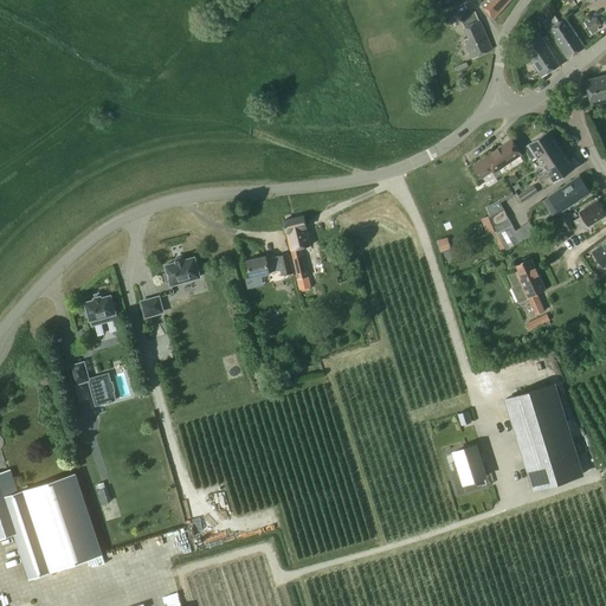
[(510,0),(484,0),(481,5),(494,19),(510,0)]
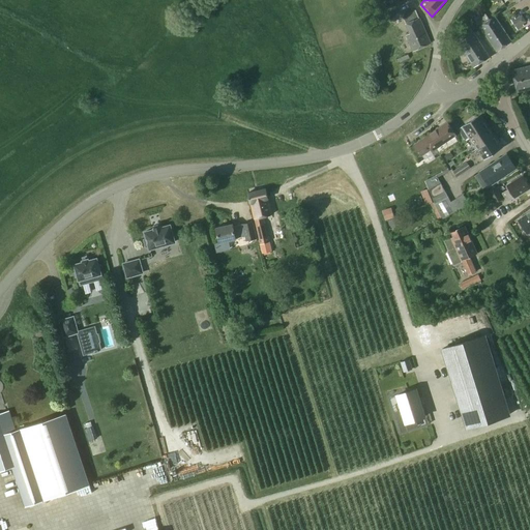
[(406,35),(413,51),(431,42),(424,28),(419,18),(416,10),(403,16),(407,24),(411,33),(406,35)]
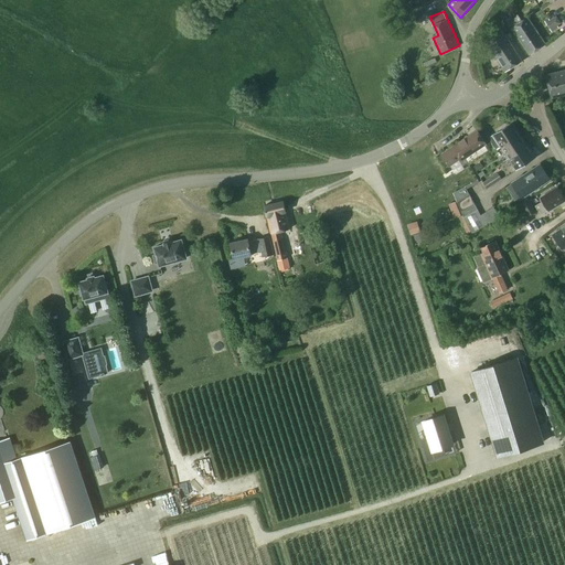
[(545,43),(528,17),(511,28),(530,54),(545,43)]
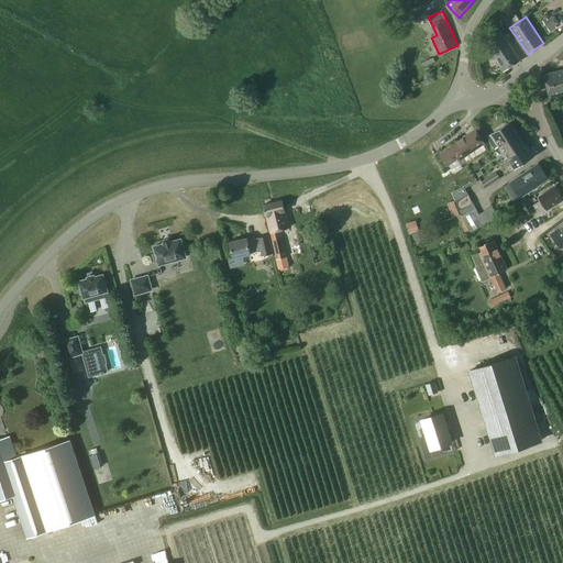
[(549,21),(544,23),(550,31),(556,28),(555,25),(559,23),(554,17),(549,21)]
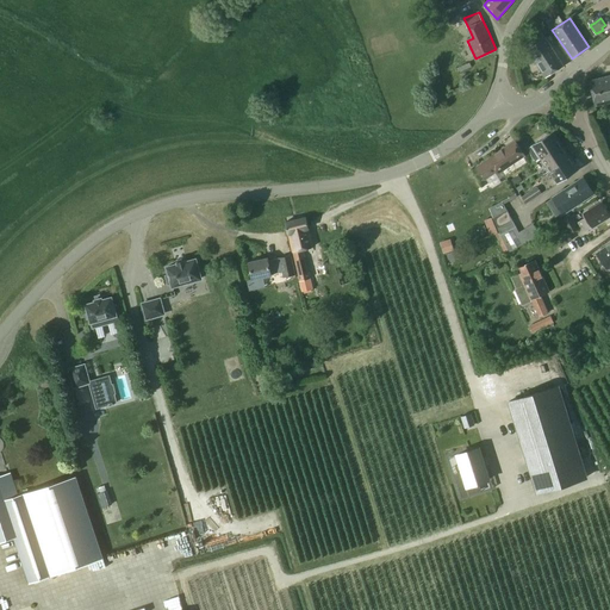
[(564,66),(543,35),(526,47),(546,78),(564,66)]
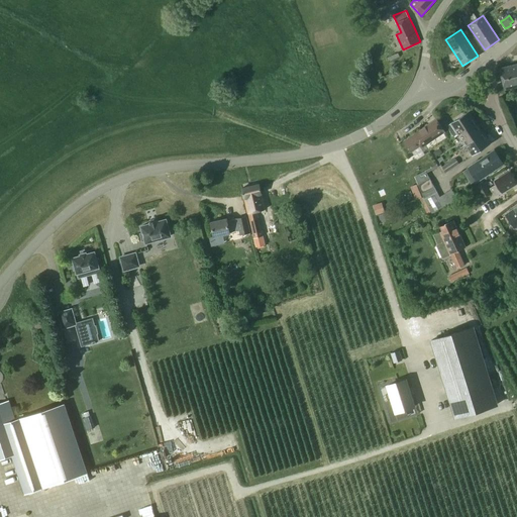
[(516,64),(500,69),(505,90),(516,87),(516,64)]
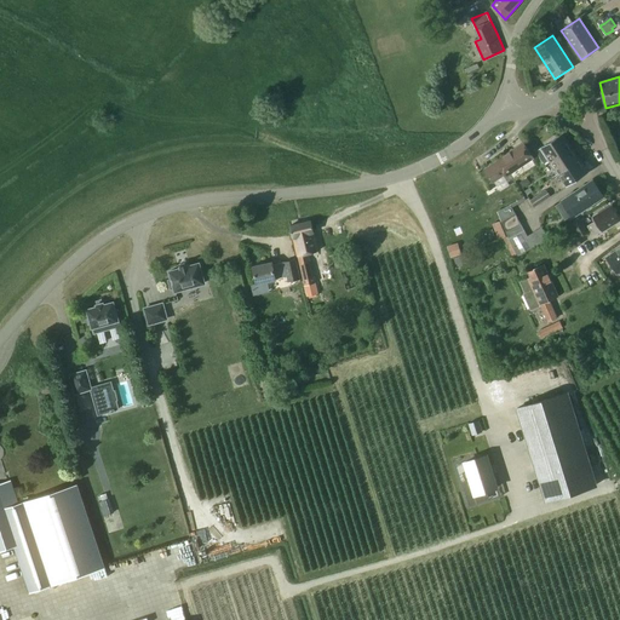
[(550,161),(572,147),(562,133),(535,151),(545,165),(550,161)]
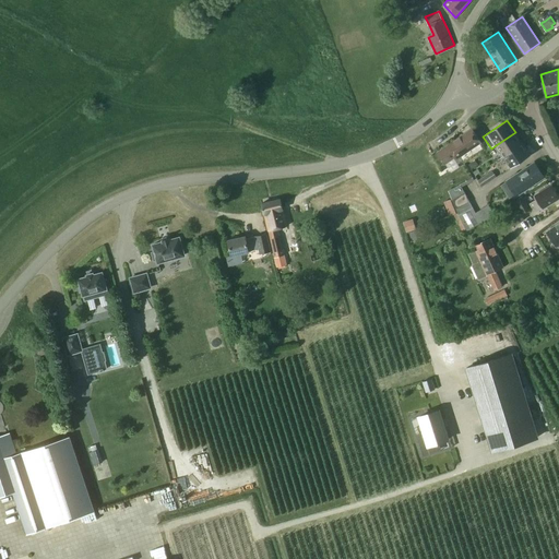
[(456,159),(480,142),(472,129),(447,145),(437,153),(443,164),(454,157),(456,159)]
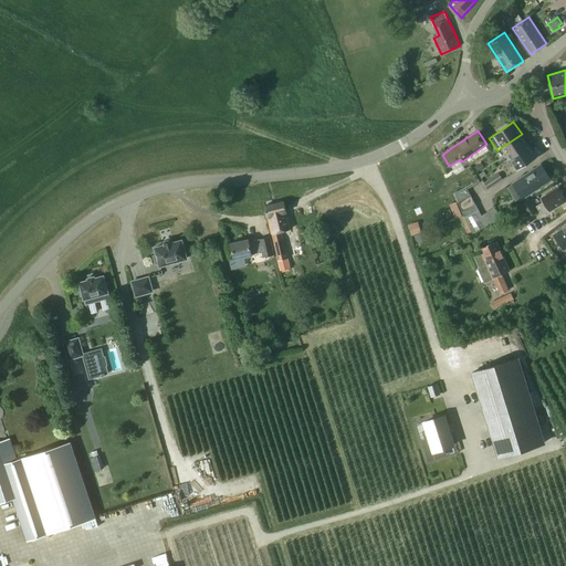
[(510,158),(528,145),(522,134),(502,147),(510,158)]
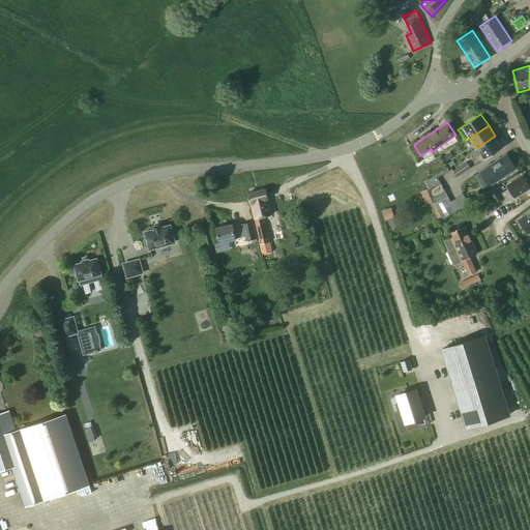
[(495,136),(477,148),(483,159),(502,147),(495,136)]
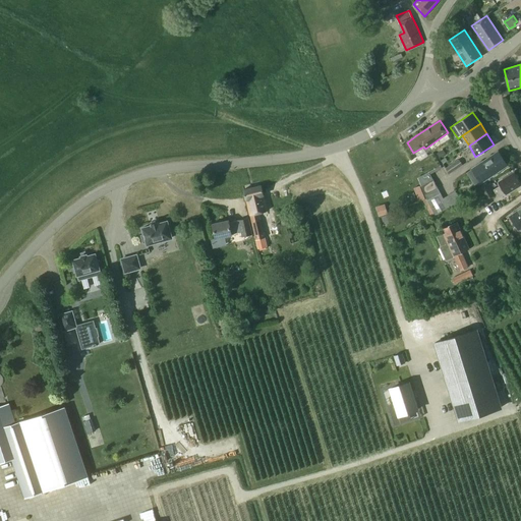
[(507,165),(498,152),(472,168),(480,182),(507,165)]
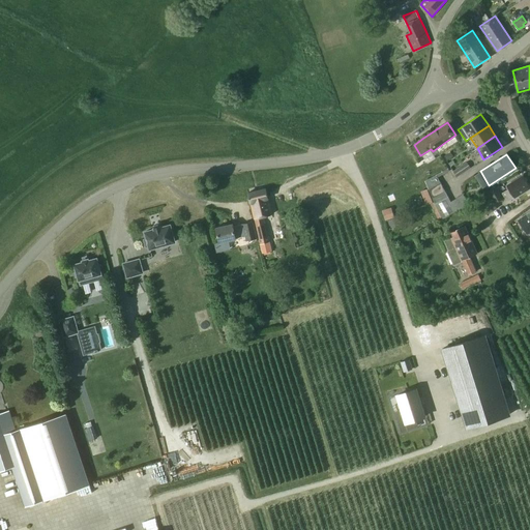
[(471,168),(467,162),(453,171),(458,177),(471,168)]
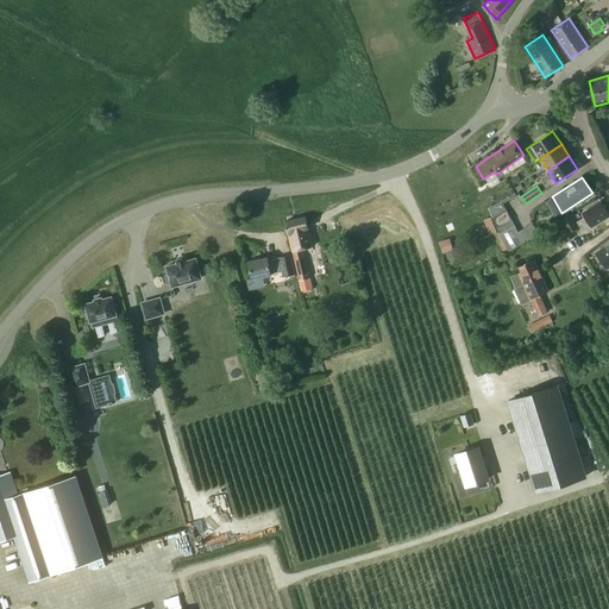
[(502,201),(489,208),(493,217),(507,209),(502,201)]
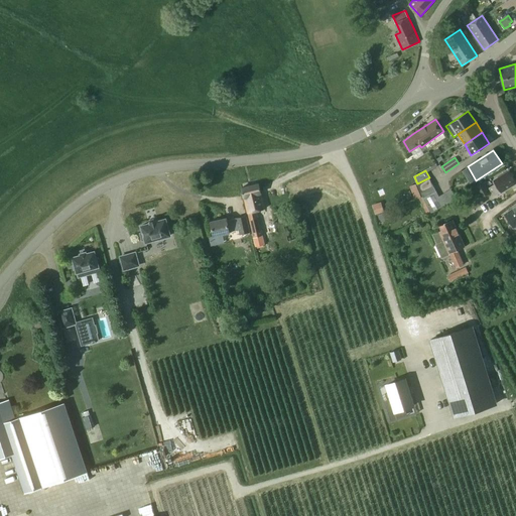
[(510,172),(509,170),(493,180),(495,183),(489,187),(495,196),(515,181),(513,177),(514,175),(512,172),(510,172)]
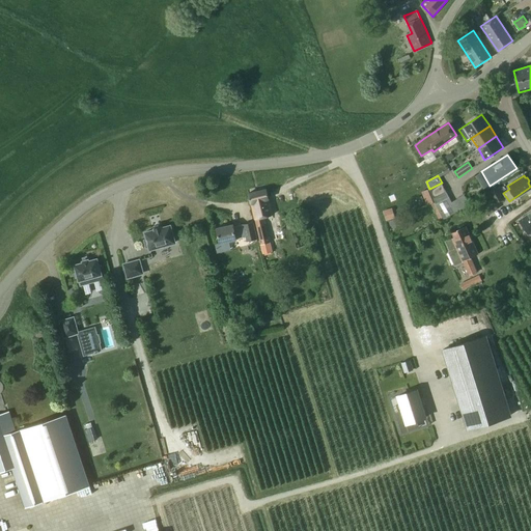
[(446,190),(442,183),(429,189),(432,197),(446,190)]
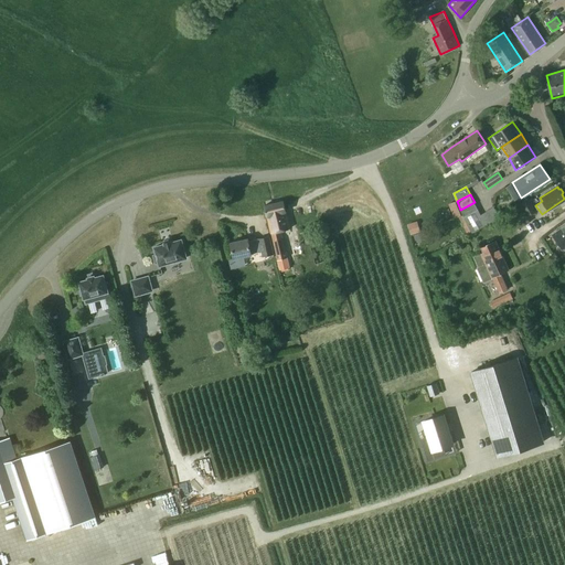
[(536,211),(529,199),(520,204),(528,216),(536,211)]
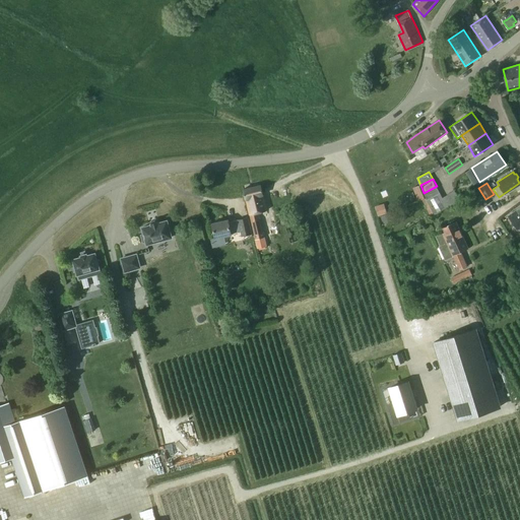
[(267,210),(261,185),(243,189),(256,240),(264,238),(258,213),(267,210)]
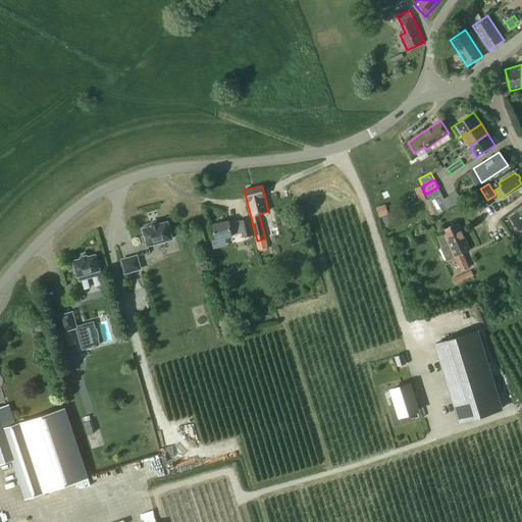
[(417,195),(423,193),(420,186),(414,189),(417,195)]
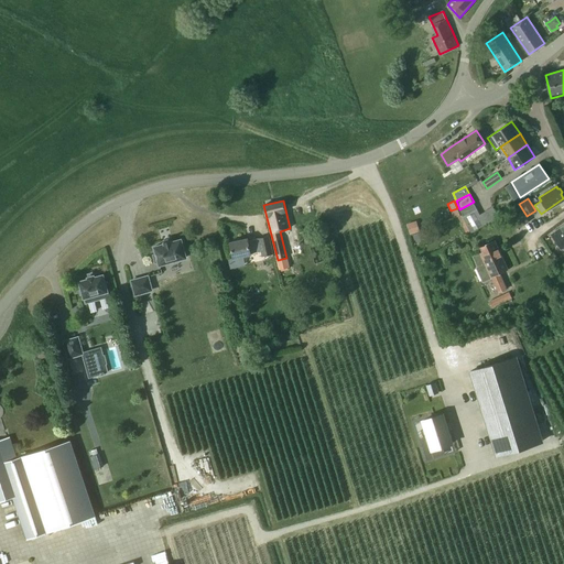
[(459,209),(462,214),(463,216),(477,209),(474,202),(459,209)]
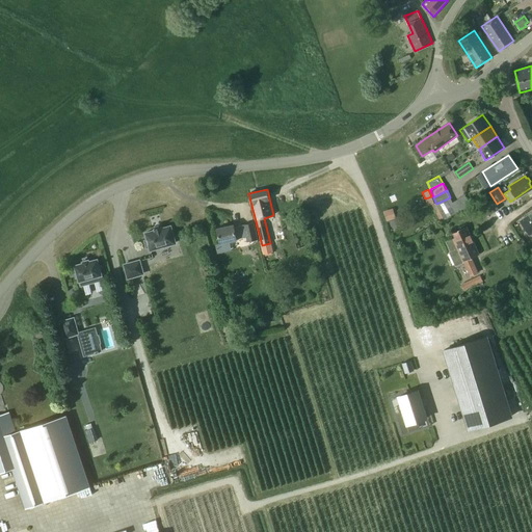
[(436,204),(444,219),(471,205),(464,194),(453,203),(450,197),(436,204)]
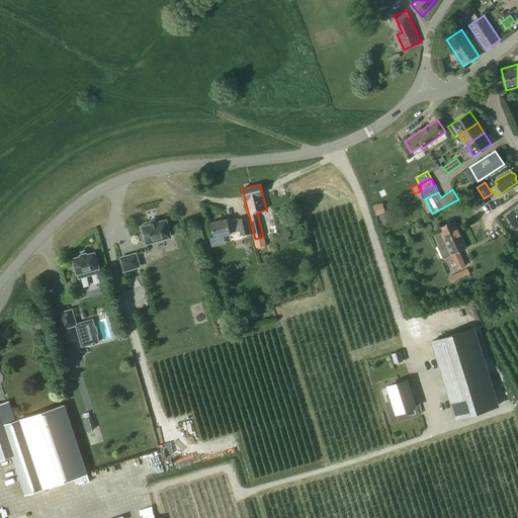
[(486,203),(478,190),(467,196),(477,209),(486,203)]
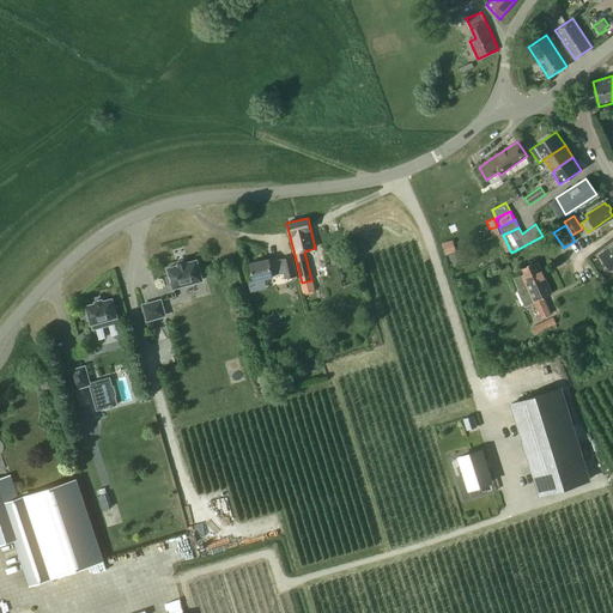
[(453,240),(442,243),(447,255),(456,252),(453,240)]
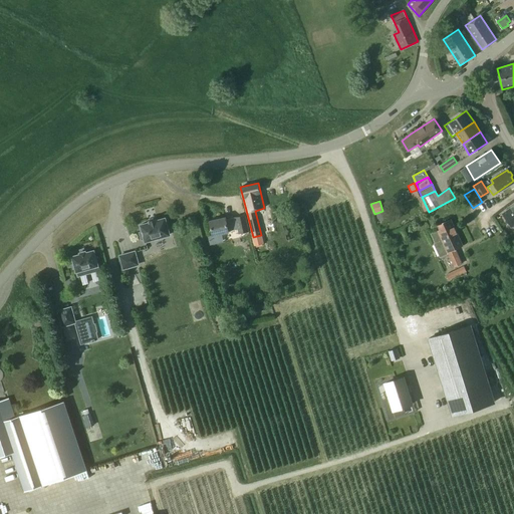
[(513,205),(505,212),(503,214),(512,226),(513,224),(513,205)]
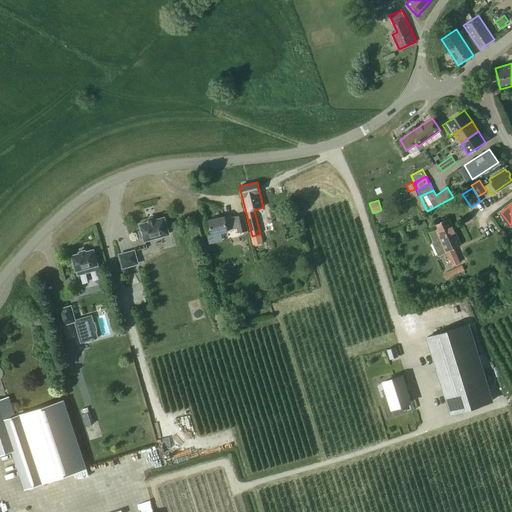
[(388,208),(375,213),(377,218),(378,220),(384,218),(383,216),(390,213),(388,208)]
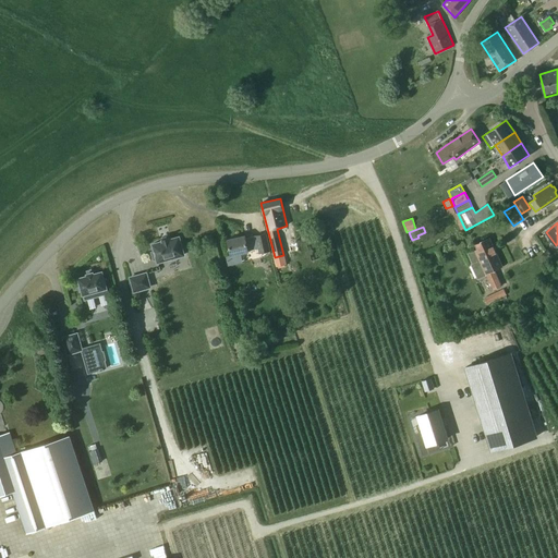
[(243,263),(241,254),(249,252),(249,251),(258,249),(259,254),(270,251),(267,233),(245,238),(245,235),(228,240),(231,255),(226,256),(228,266),(243,263)]
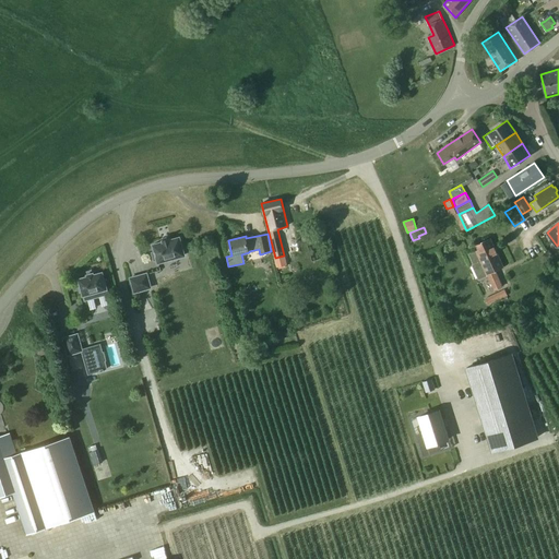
[(185,256),(179,237),(169,240),(169,238),(163,240),(163,242),(153,245),(155,251),(152,252),(154,261),(157,260),(158,262),(185,256)]
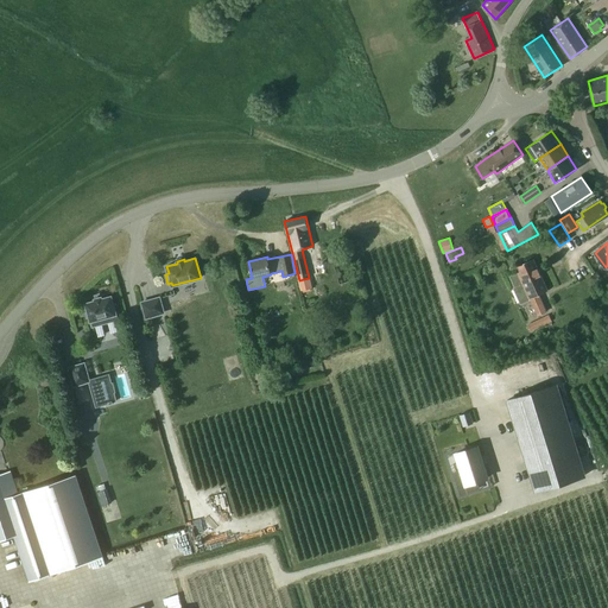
[(532,260),(515,267),(518,272),(510,276),(514,287),(523,284),(538,316),(546,312),(538,295),(546,291),(532,260)]
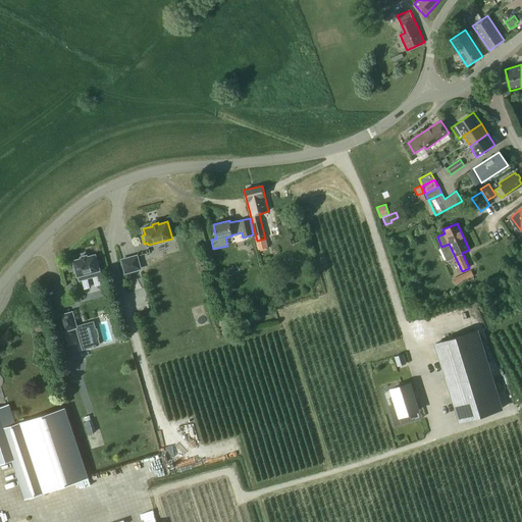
[(265,239),(257,241),(259,250),(267,248),(265,239)]
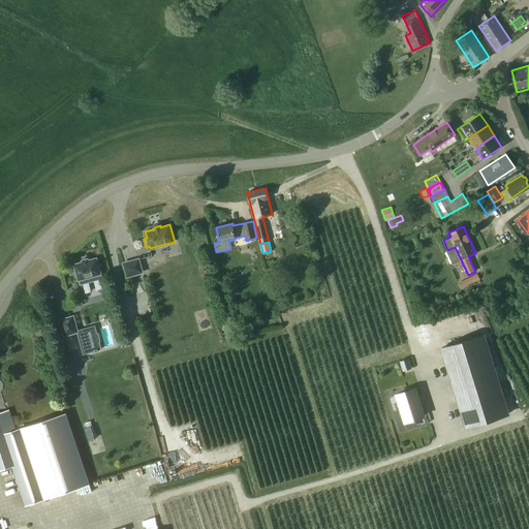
[(144,273),(139,257),(122,262),(126,278),(144,273)]
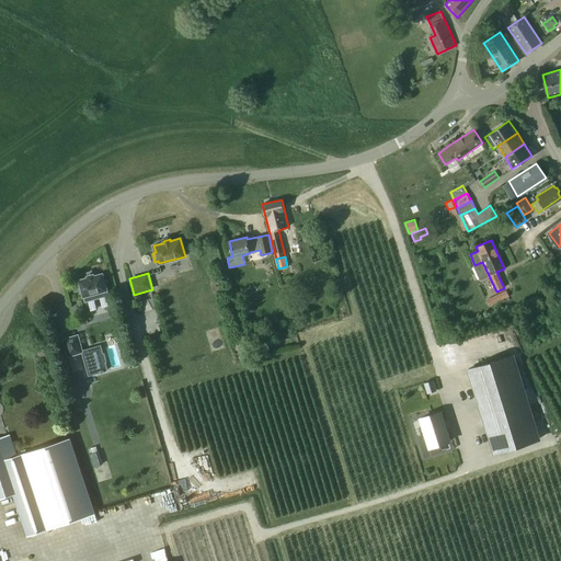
[(109,295),(102,274),(93,276),(93,274),(88,276),(88,277),(79,279),(80,284),(78,285),(80,293),(82,293),(86,301),(109,295)]
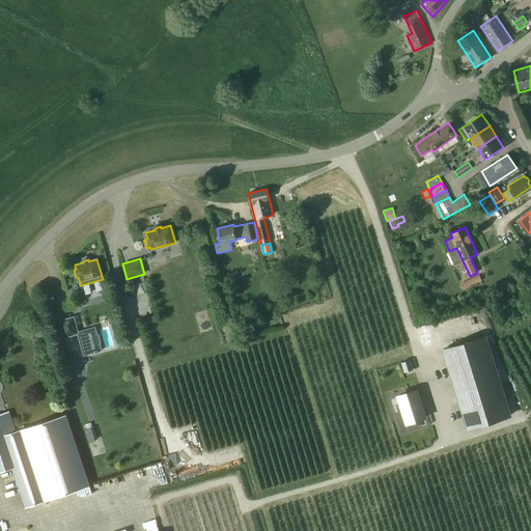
[(482,281),(479,275),(460,284),(464,289),(482,281)]
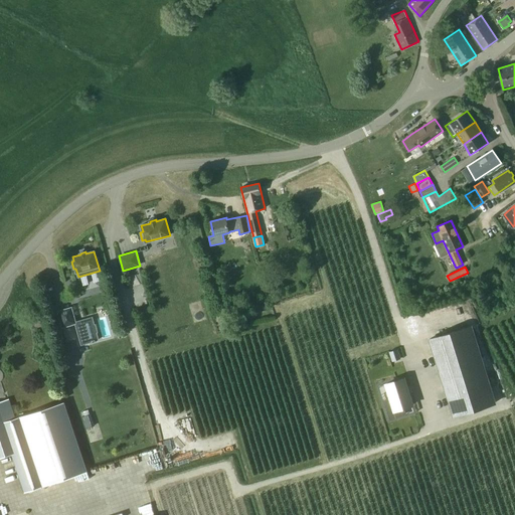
[(270,308),(267,302),(254,305),(256,312),(270,308)]
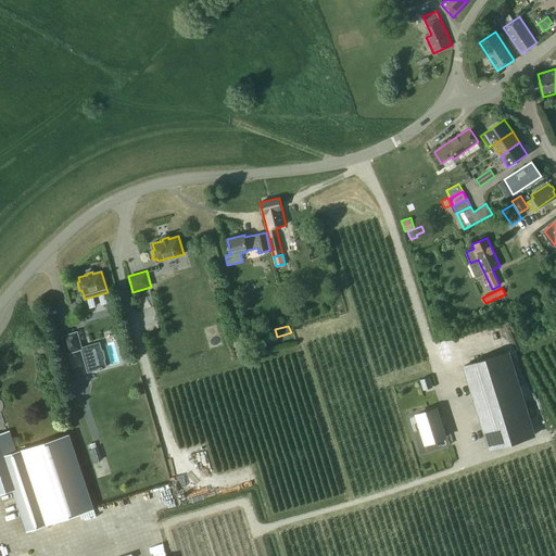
[(81,349),(77,332),(63,336),(67,352),(81,349)]
